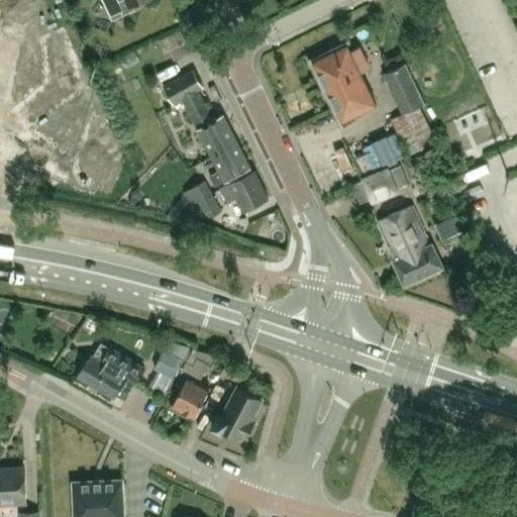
[(103,0),(112,18),(132,8),(131,5),(140,0),(103,0)]
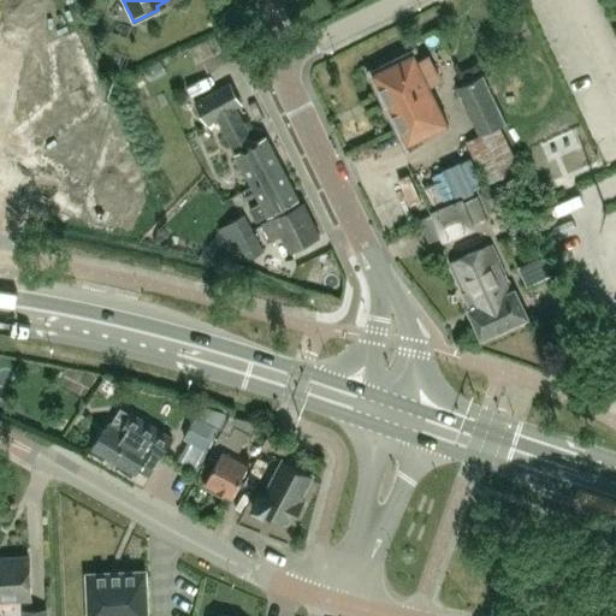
[(585,35),(572,43),(580,59),(594,52),(585,35)]
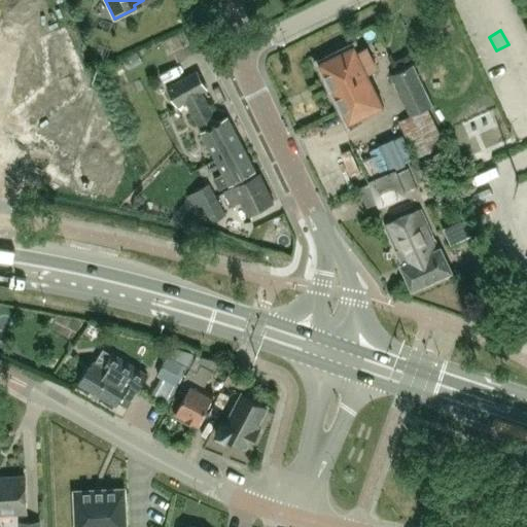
[(353,45),(319,62),(349,123),(383,105),(367,73),(376,69),(365,48),(357,51),(353,45)]
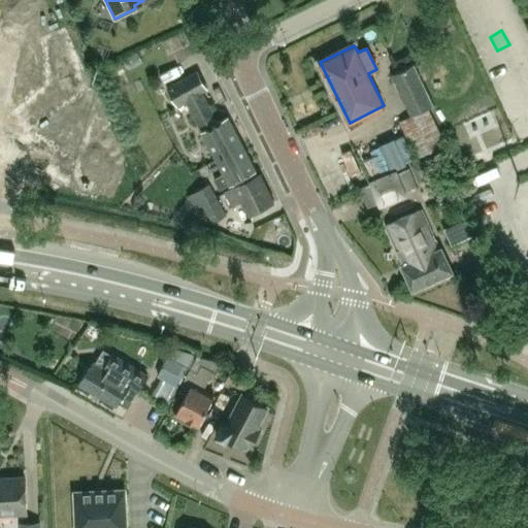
[(410,116),(398,122),(416,159),(446,144),(428,107),(433,105),(413,64),(391,75),(410,116)]
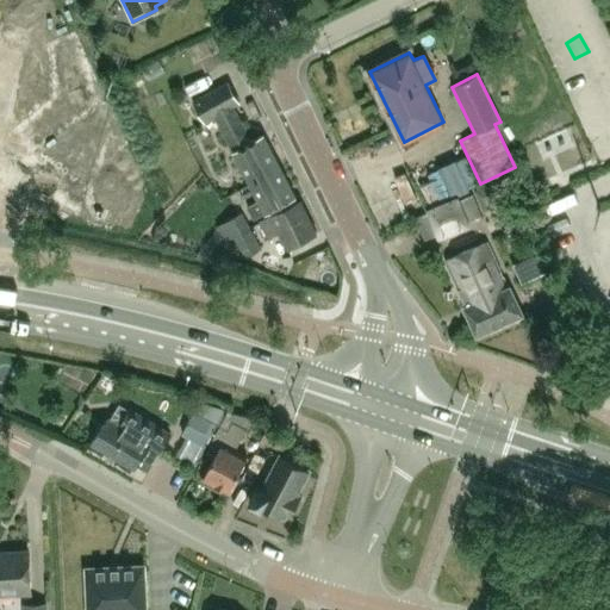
[(250,141),(234,107),(240,104),(226,81),(191,101),(204,124),(215,118),(249,184),(263,175),(261,170),(278,162),(262,135),(250,141)]
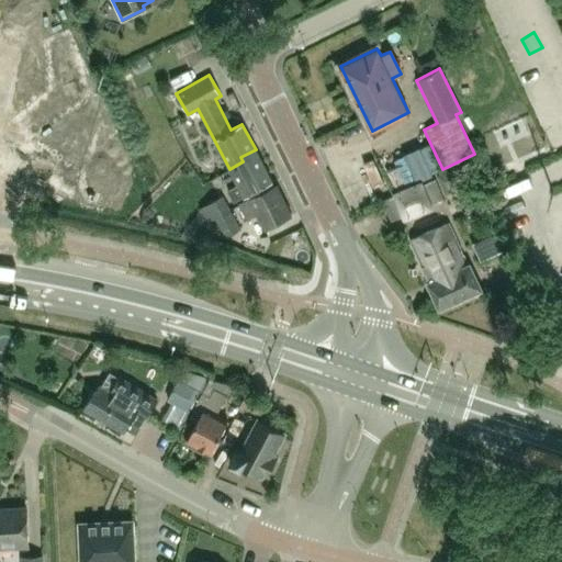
[(495,133),(485,137),(490,145),(498,139),(495,133)]
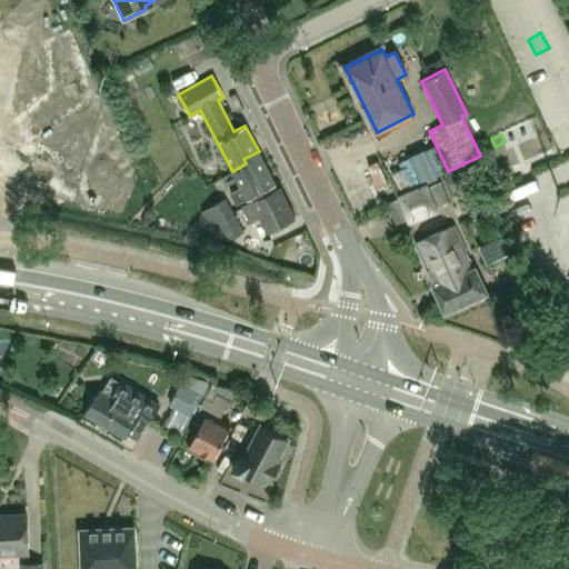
[(419,147),(405,151),(411,170),(426,165),(419,147)]
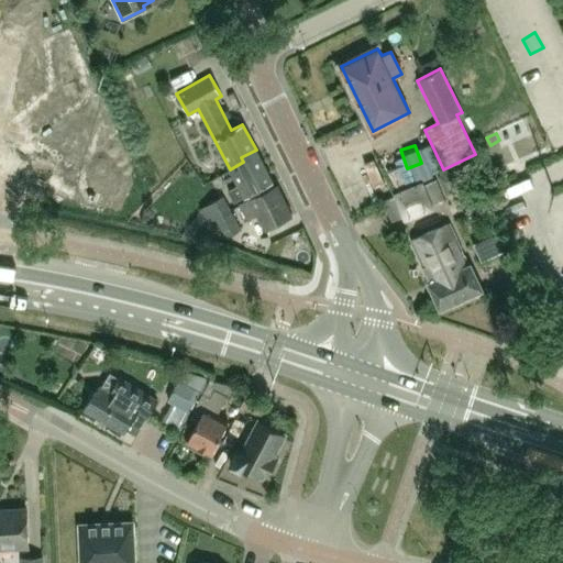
[(230,169),(239,184),(227,190),(234,203),(273,181),(256,150),(241,157),(243,162),(230,169)]
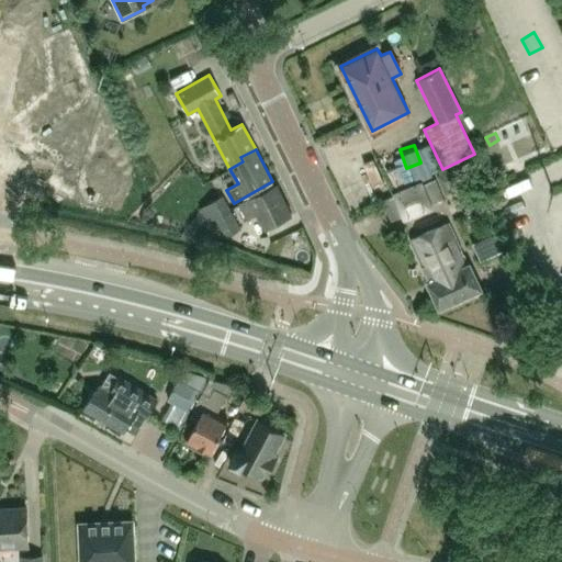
[(444,199),(435,179),(382,200),(390,221),(444,199)]
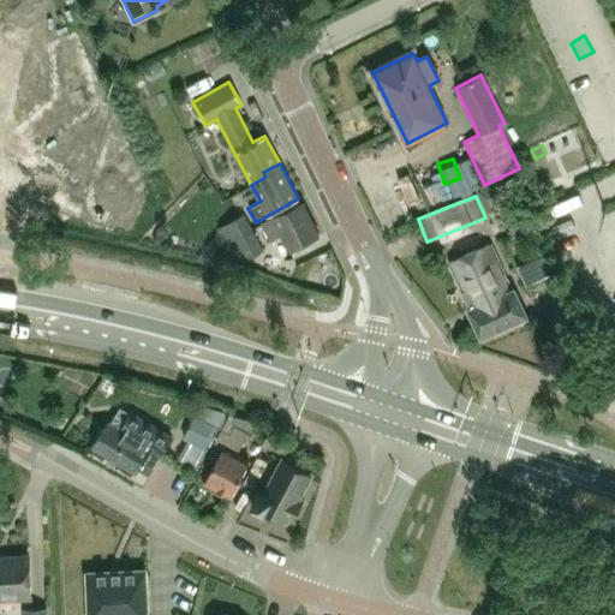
[(302,202),(262,224),(270,239),(281,234),(290,251),(320,236),(302,202)]
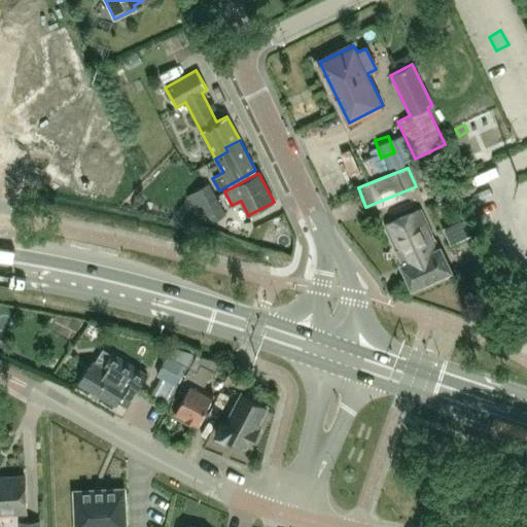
[(202,204),(215,197),(208,184),(194,191),(201,205),(202,204)]
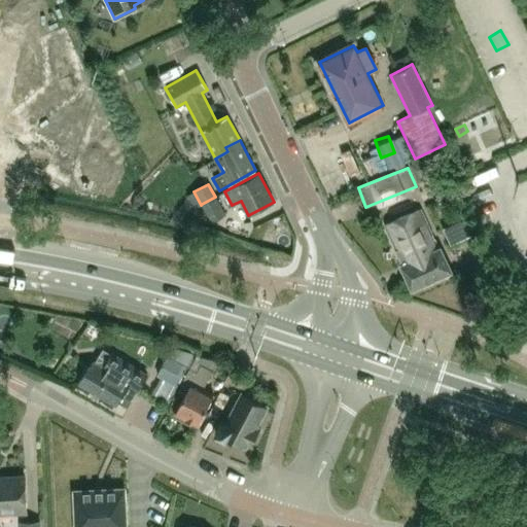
[(215,197),(202,204),(212,221),(225,215),(215,197)]
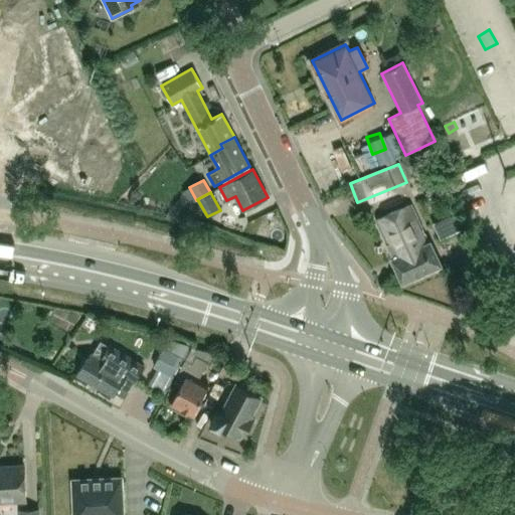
[(391,260),(402,283),(441,265),(430,242),(427,243),(409,203),(376,219),(394,259),(391,260)]
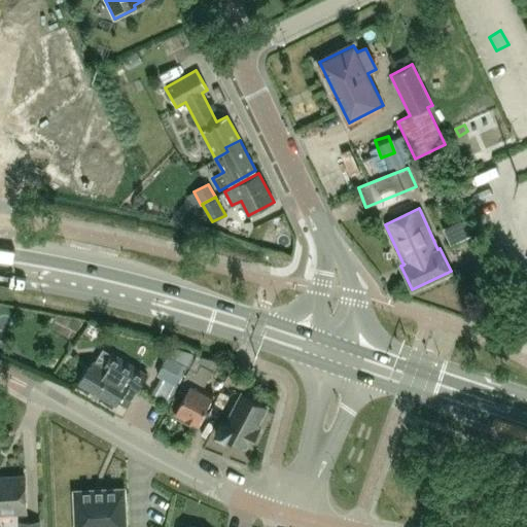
[(63,311),(81,318),(85,307),(67,300),(63,311)]
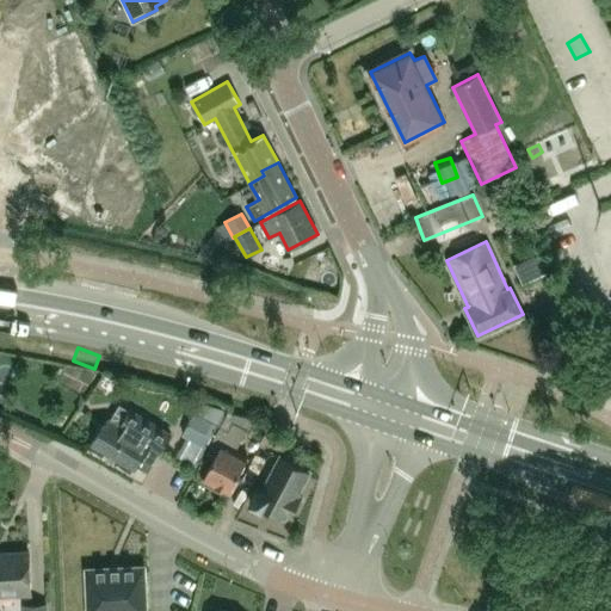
[(107,419),(105,418),(90,442),(134,469),(137,464),(147,470),(170,433),(128,407),(122,415),(113,411),(107,419)]
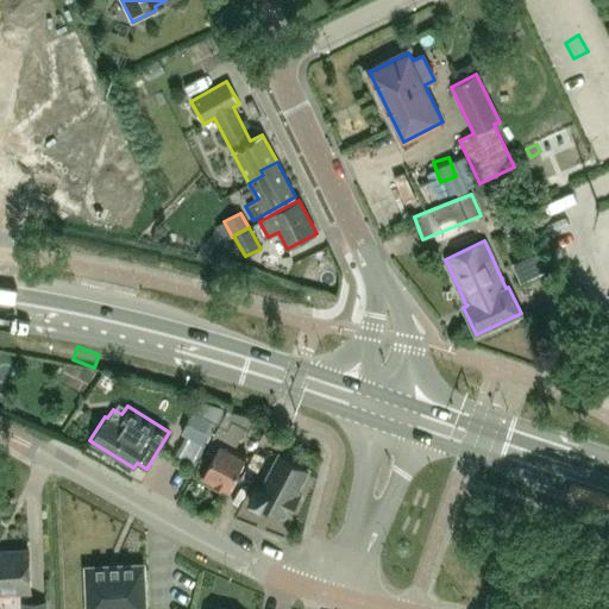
[(248,426),(252,414),(234,407),(230,419),(248,426)]
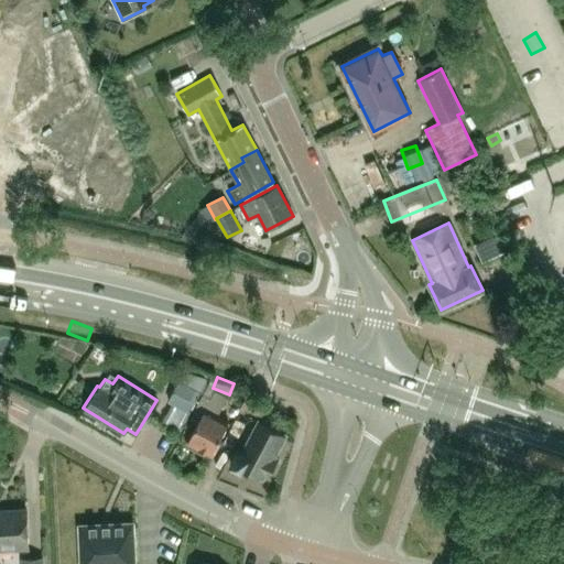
[(167,401),(174,404),(164,424),(176,431),(186,412),(188,413),(199,392),(179,381),(167,401)]
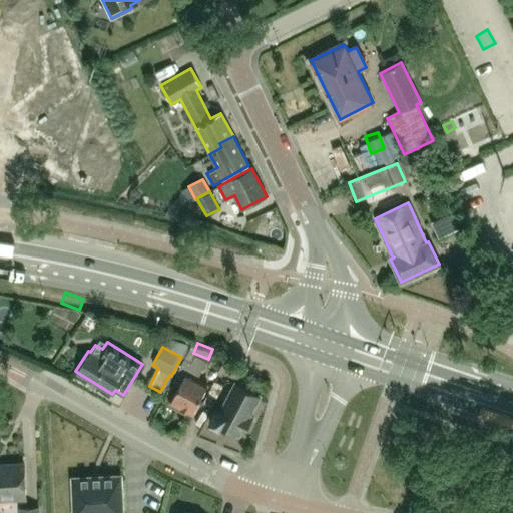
[(189,412),(192,413),(207,384),(197,379),(206,360),(195,355),(191,362),(184,358),(172,381),(179,385),(170,402),(180,407),(179,410),(188,415),(189,412)]
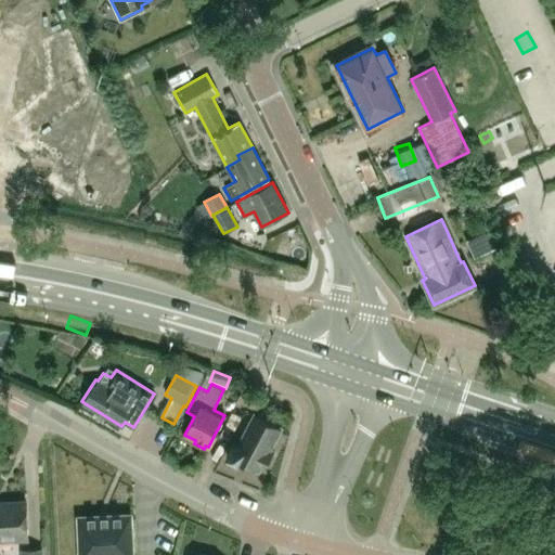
[(237,399),(257,409),(262,399),(243,389),(237,399)]
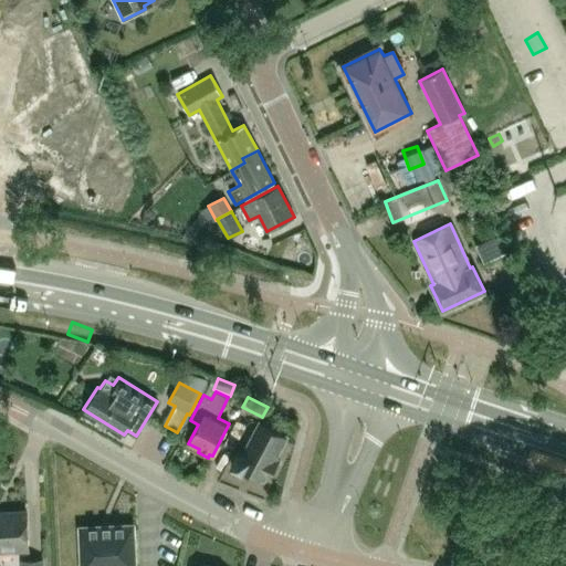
[(264,477),(270,480),(280,461),(274,458),(286,436),(260,421),(243,454),(238,451),(231,464),(243,471),(244,470),(263,480),(264,477)]
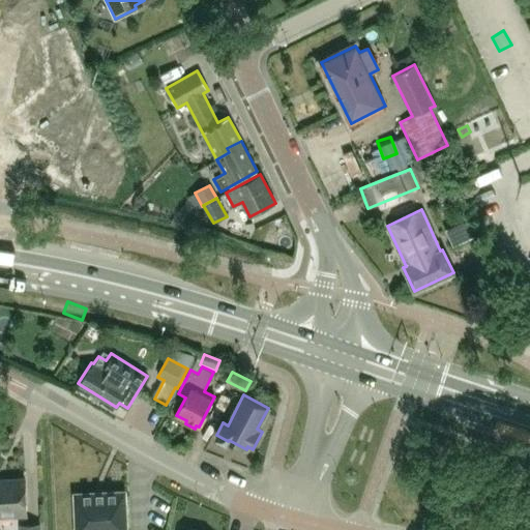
[(24,479),(0,479),(0,516),(26,514),(24,479)]
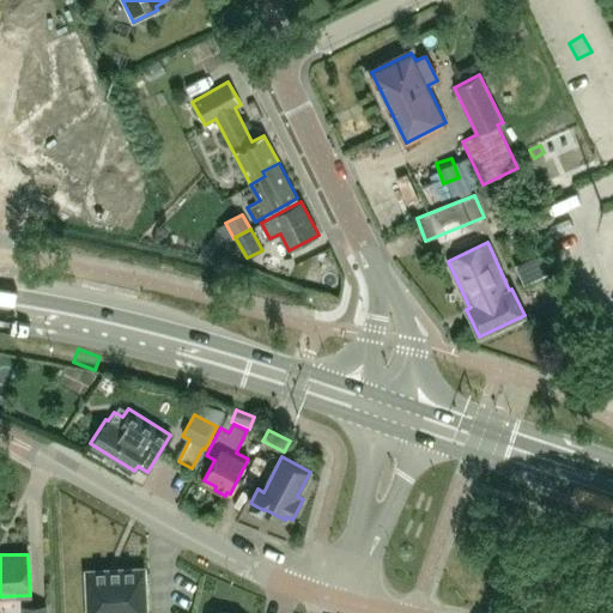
[(86,570),(87,612),(145,612),(144,566),(86,570)]
